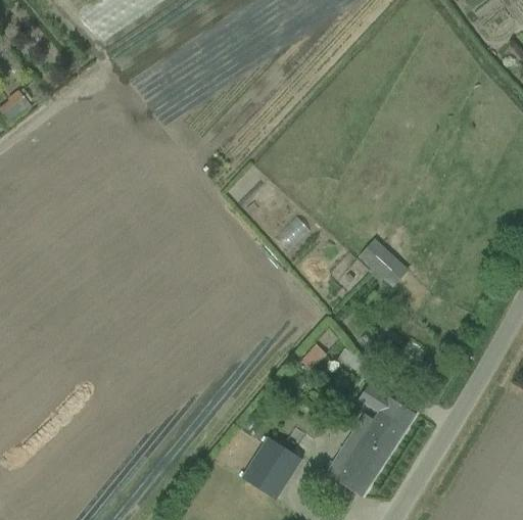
[(17,90),(7,99),(8,100),(19,114),(31,106),(17,90)]
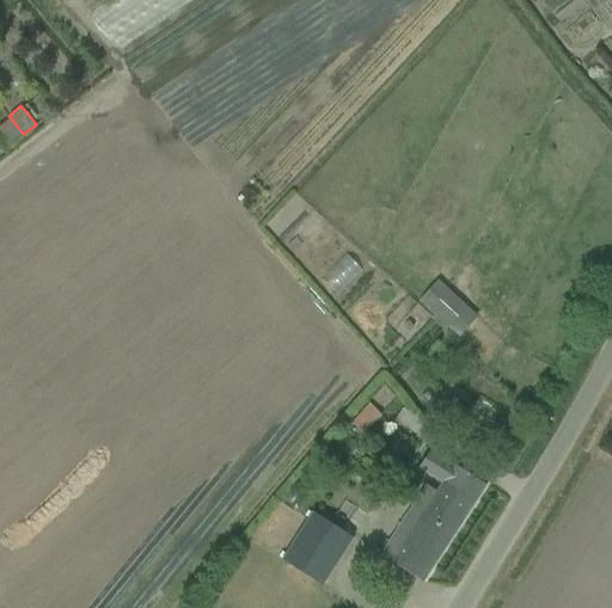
[(418,300),(447,326),(466,305),(438,280),(418,300)]
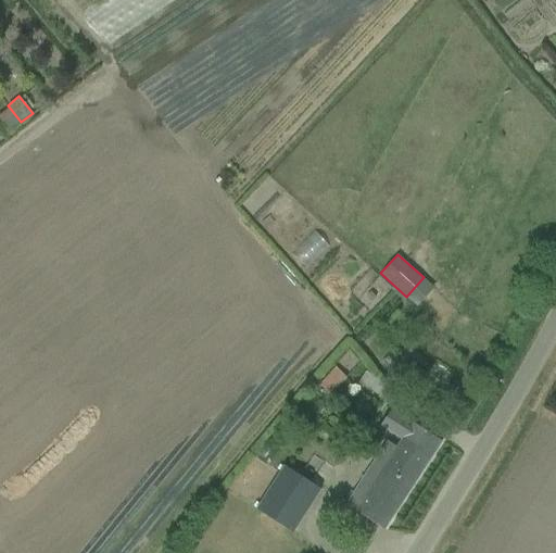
[(336,367),(319,384),(329,393),(345,377),(336,367)]
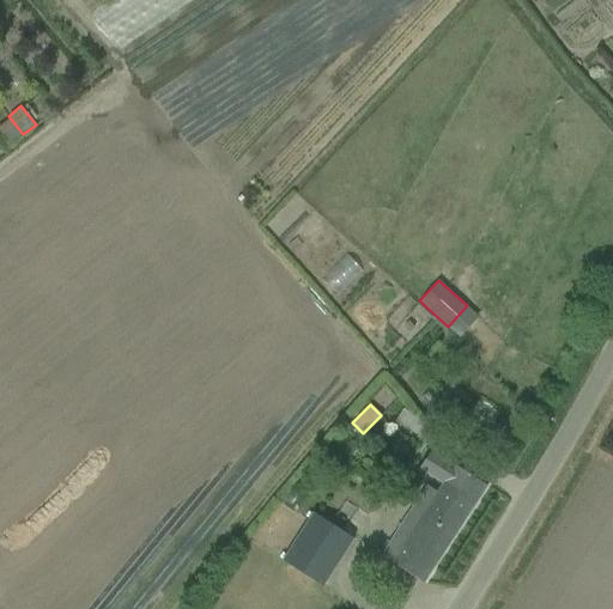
[(404,408),(395,420),(406,427),(414,415),(404,408)]
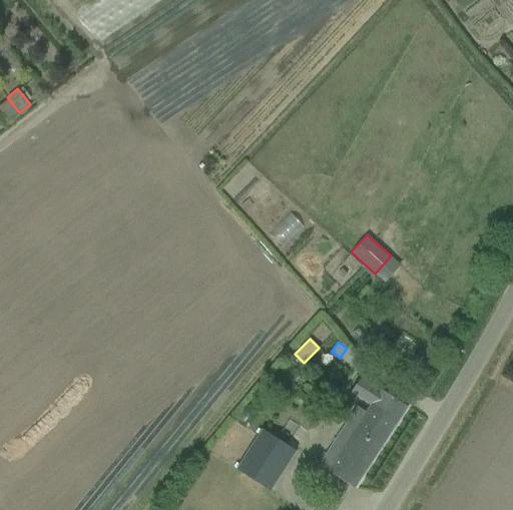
[(407,405),(390,395),(362,376),(353,390),(372,402),(357,426),(347,420),(319,464),(337,476),(354,487),(407,405)]
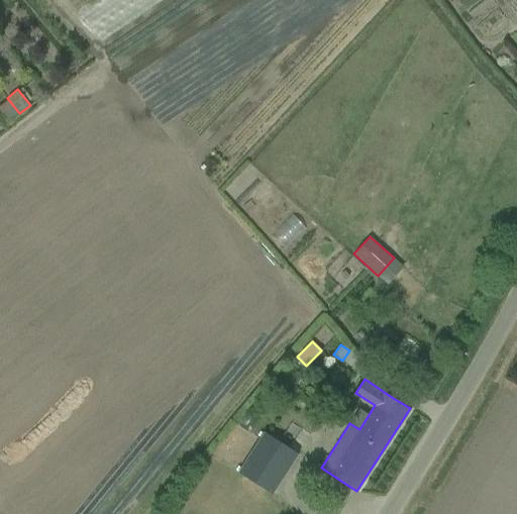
[(300,424),(286,442),(303,455),(317,437),(300,424)]
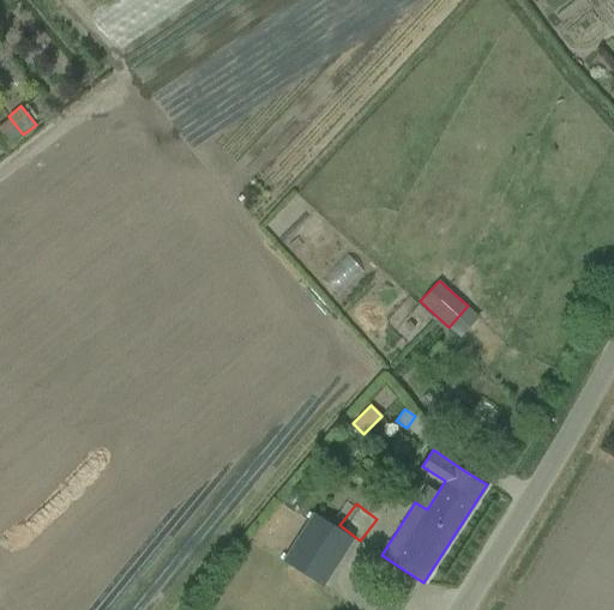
[(313,512),(283,560),(324,585),(355,538),(313,512)]
